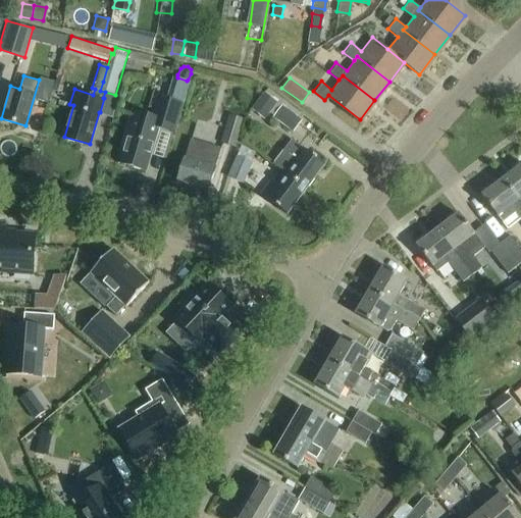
[(262,91),(254,102),(267,112),(275,101),(262,91)]
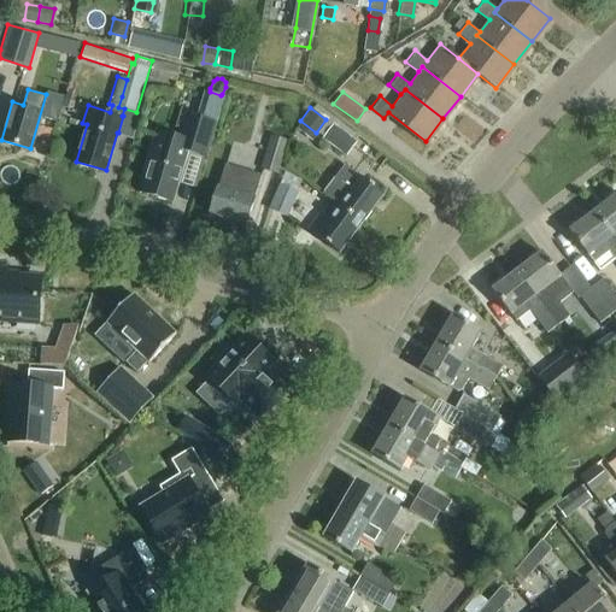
[(156,129),(150,149),(142,170),(146,171),(140,190),(171,199),(186,149),(204,154),(215,121),(185,112),(177,135),(156,129)]
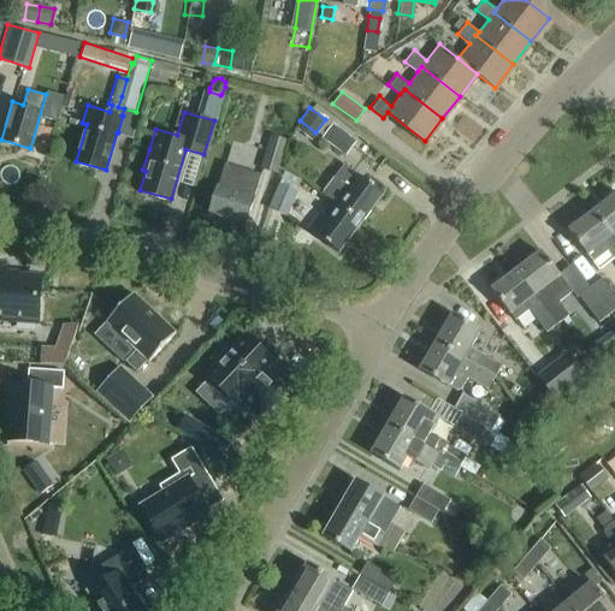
[(344,154),(355,140),(332,123),(321,137),(344,154)]
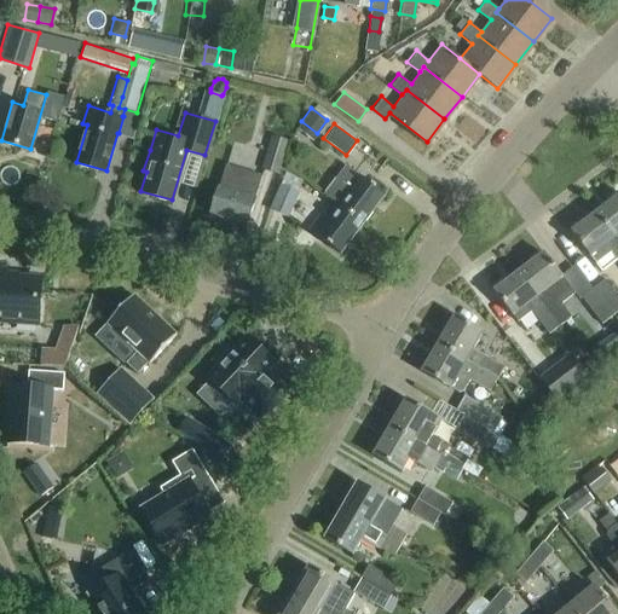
[(276,173),(286,142),(270,135),(259,167),(276,173)]
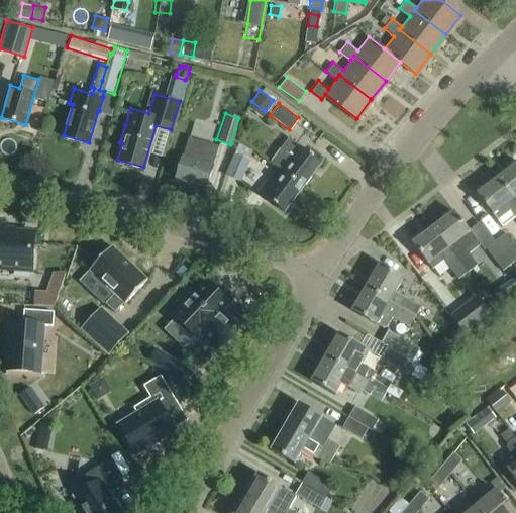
[(175,177),(205,186),(212,165),(217,145),(188,135),(182,156),(181,155),(175,177)]
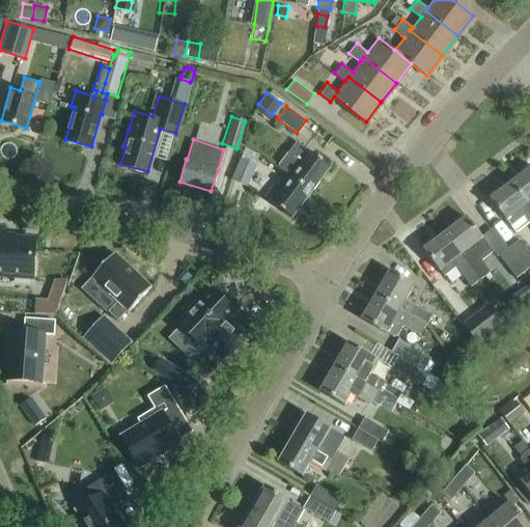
[(298,139),(277,165),(290,175),(309,189),(329,163),(298,139)]
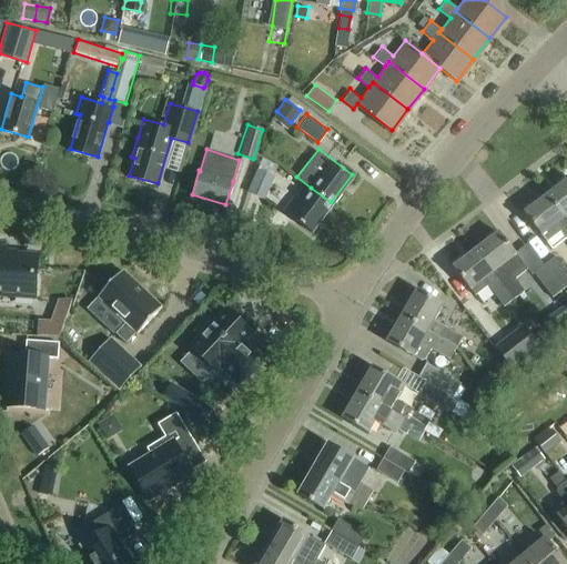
[(250,191),(254,192),(263,197),(272,177),(259,171),(250,191)]
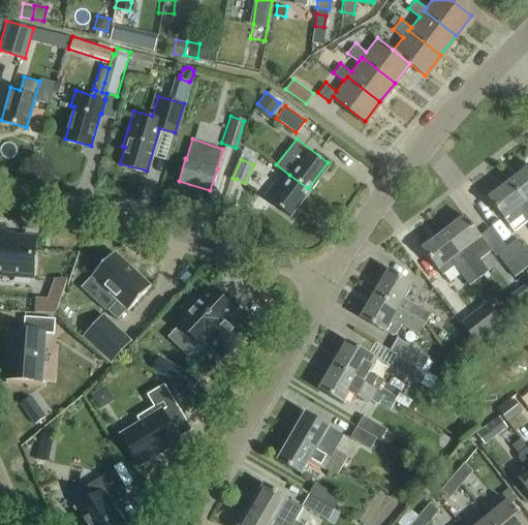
[(527,166),(507,183),(527,209),(527,166)]
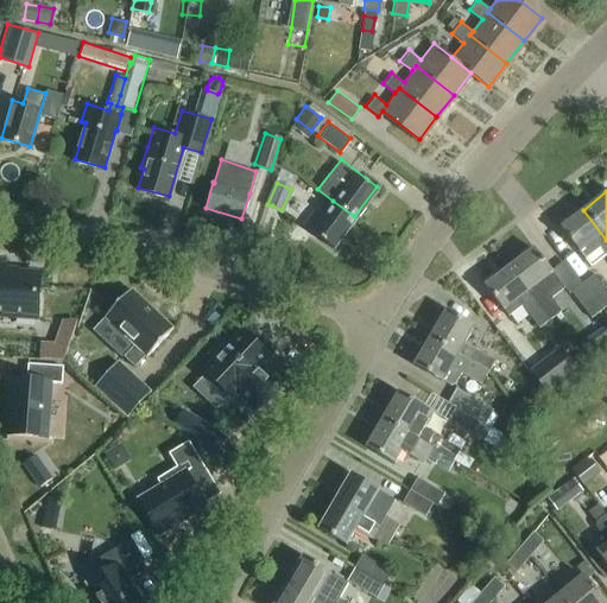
[(354,216),(333,201),(322,215),(313,209),(302,222),(333,245),(354,216)]
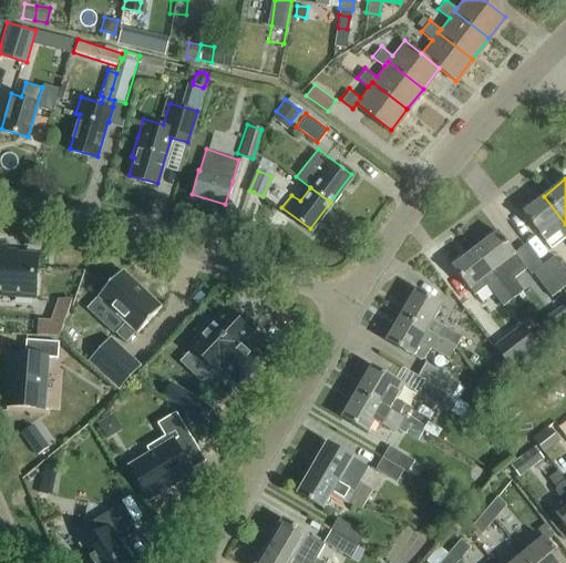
[(547,247),(562,237),(565,243),(565,224),(544,196),(522,213),(547,247)]
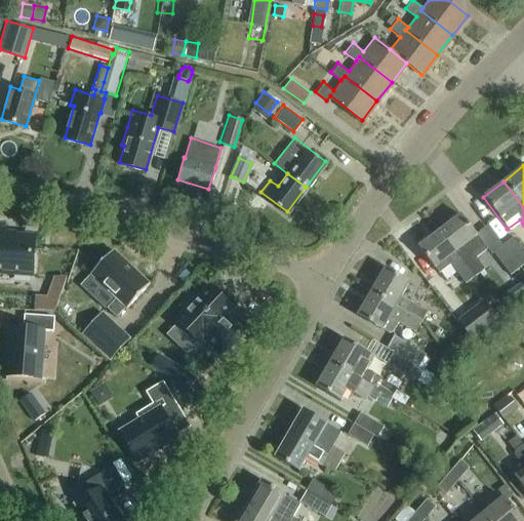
[(473,276),(482,269),(472,256),(484,247),(475,235),(459,214),(438,231),(453,251),(464,265),(473,276)]
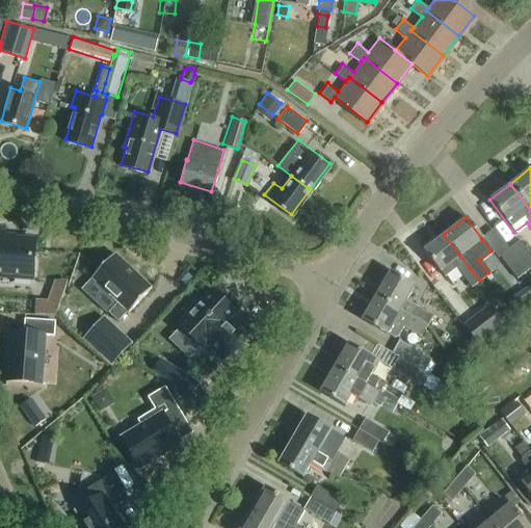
[(0,275),(36,279),(38,241),(10,240),(10,233),(0,231),(0,275)]
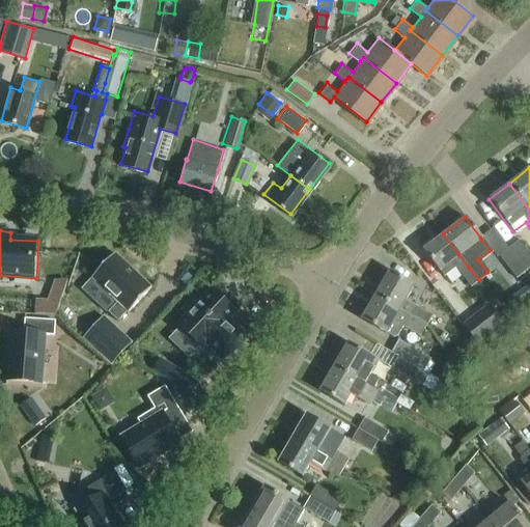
[(451,259),(458,254),(443,233),(422,250),(438,270),(439,269),(444,276),(456,266),(451,259)]
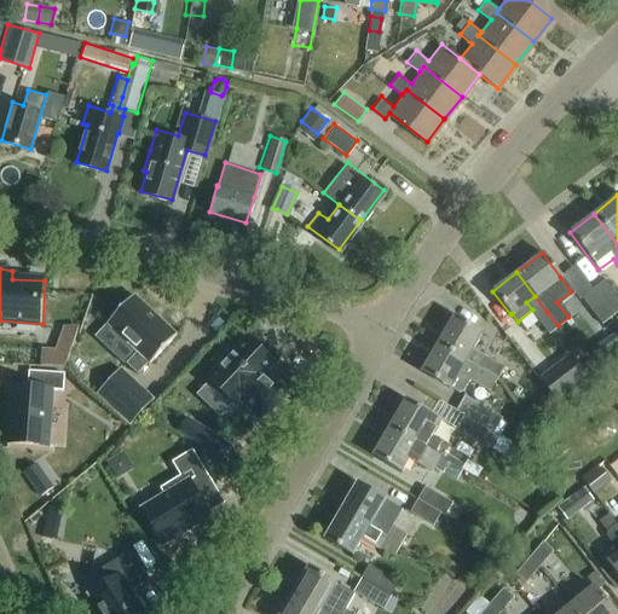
[(617,299),(604,281),(591,289),(612,314),(617,310),(617,299)]
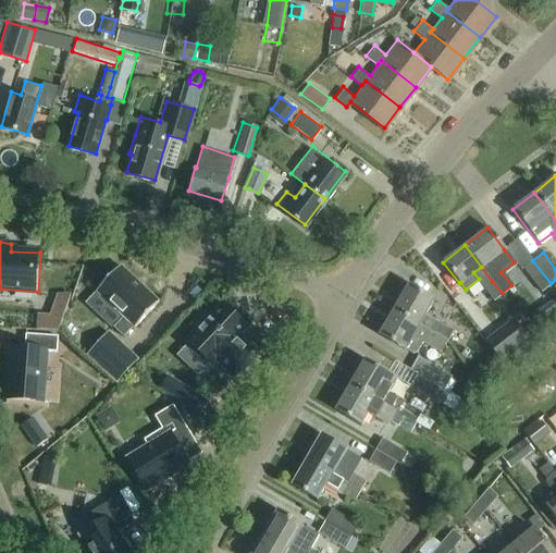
[(541,291),(551,283),(532,260),(523,267),(541,291)]
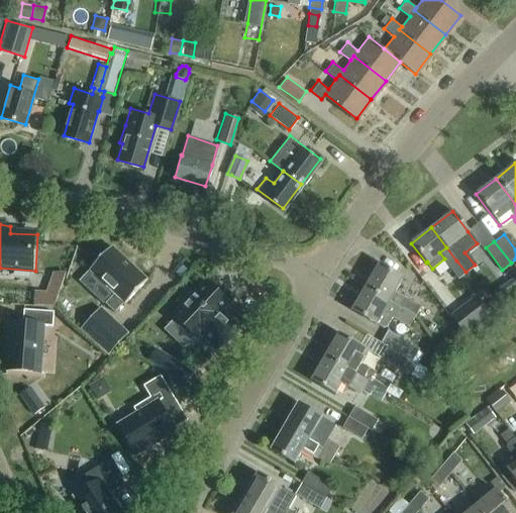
[(89,269),(79,279),(102,301),(105,301),(115,311),(145,279),(111,245),(89,269)]
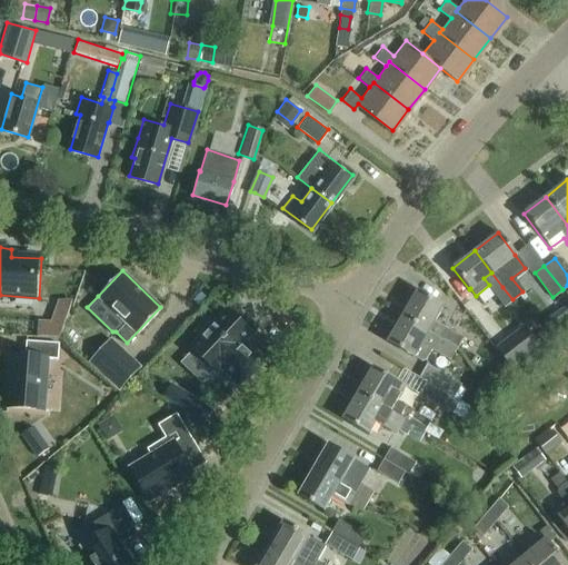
[(502,306),(512,299),(502,287),(494,294),(502,306)]
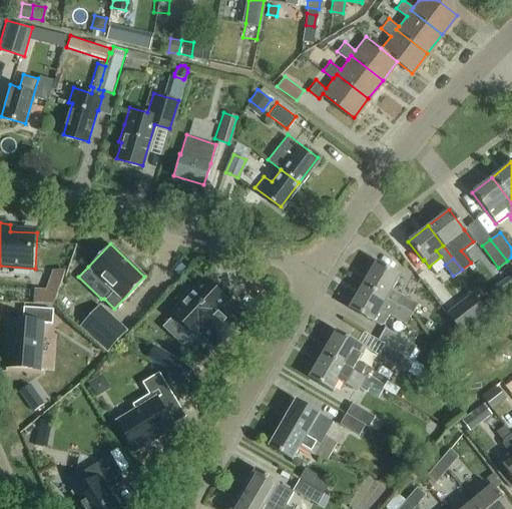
[(371,265),(359,285),(410,314),(411,314),(416,305),(390,290),(398,277),(375,263),(373,267),(371,265)]
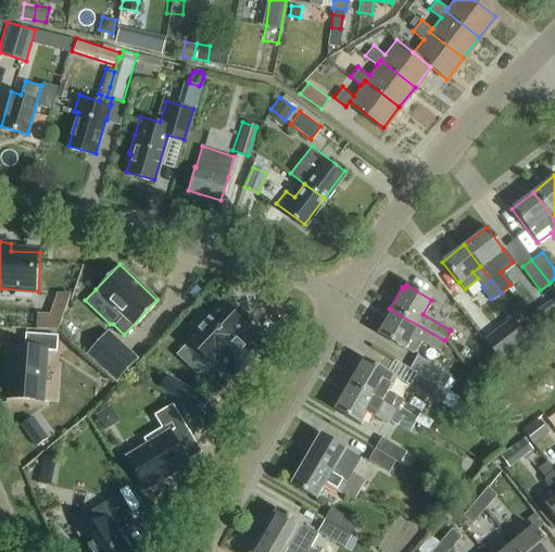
[(189,341),(177,353),(197,372),(207,360),(211,363),(215,359),(235,378),(256,354),(237,336),(248,325),(219,299),(206,314),(204,312),(194,322),(197,324),(185,337),(189,341)]
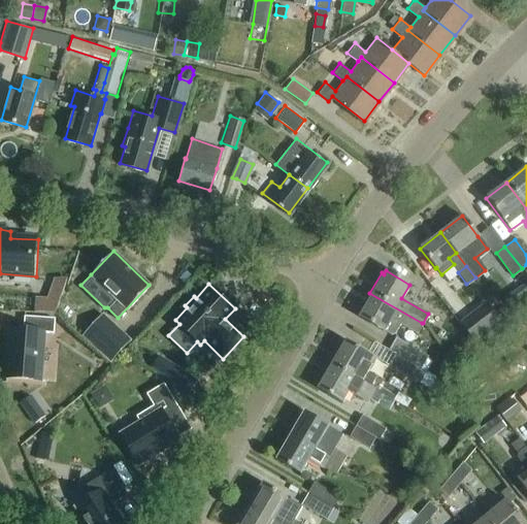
[(515,288),(500,298),(509,310),(524,300),(515,288)]
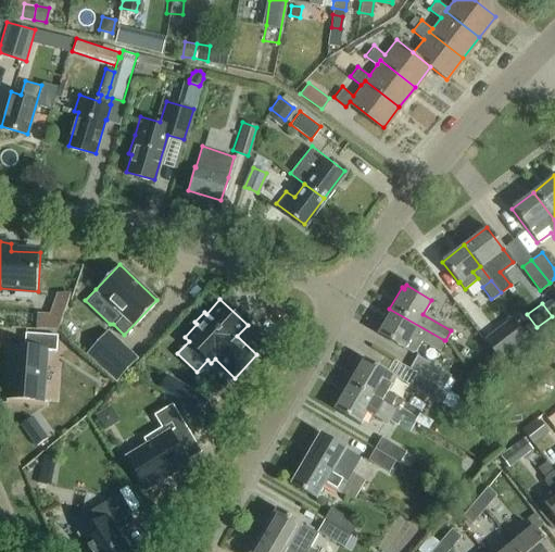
[(378,335),(403,349),(410,353),(415,351),(420,341),(439,352),(445,340),(444,340),(389,309),(377,329),(380,331),(378,335)]
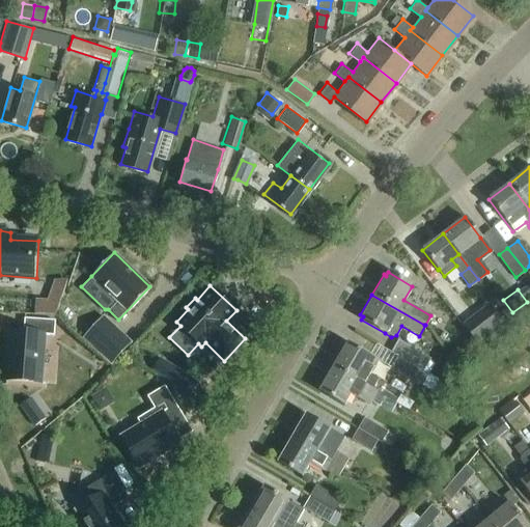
[(35,296),(34,311),(54,312),(59,298),(35,296)]
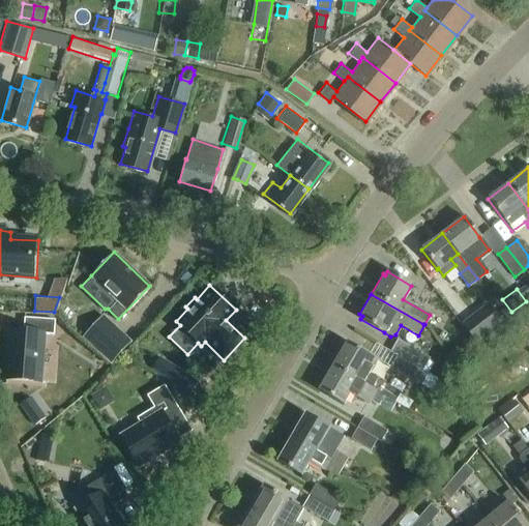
[(503,321),(490,301),(462,321),(475,341),(503,321)]
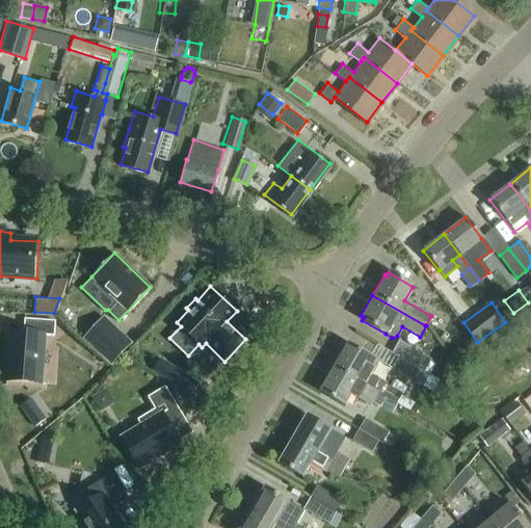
[(23,332),(11,331),(8,381),(43,384),(46,333),(54,333),(55,318),(24,316),(23,332)]
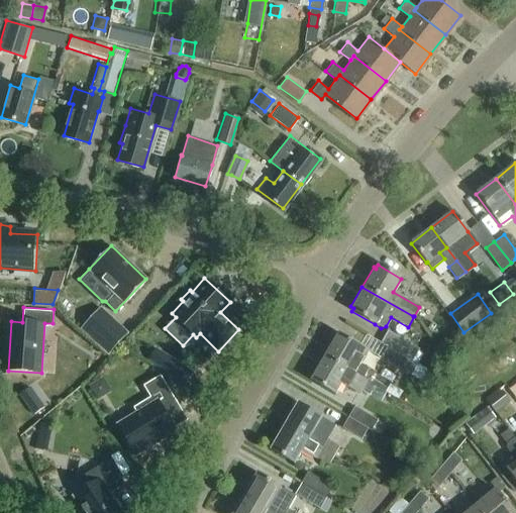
[(95,311),(80,328),(108,354),(124,337),(95,311)]
